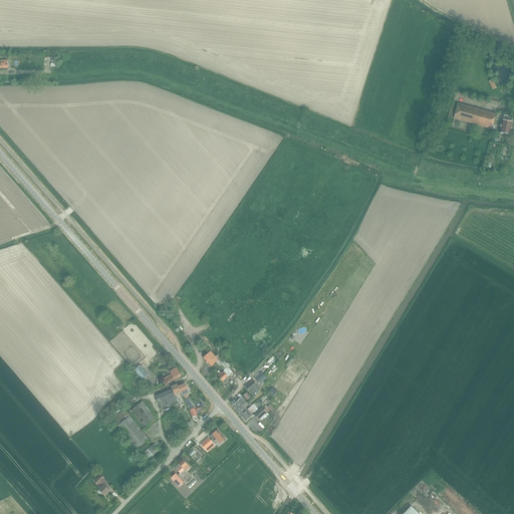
[(457,103),(457,105),(452,103),(448,116),(492,129),(496,114),(457,103)]
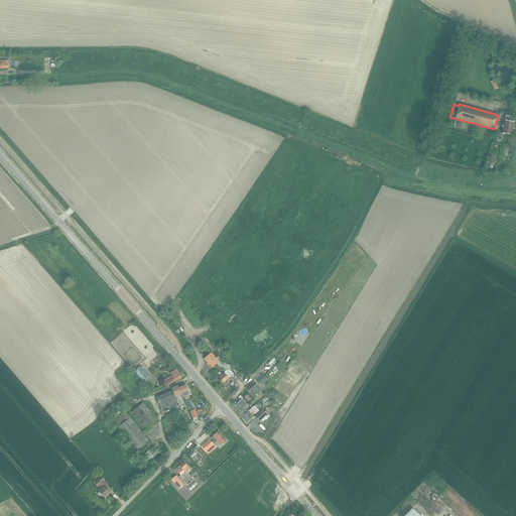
[(513,122),(514,117),(506,115),(505,120),(504,120),(501,132),(511,134),(514,122),(513,122)]
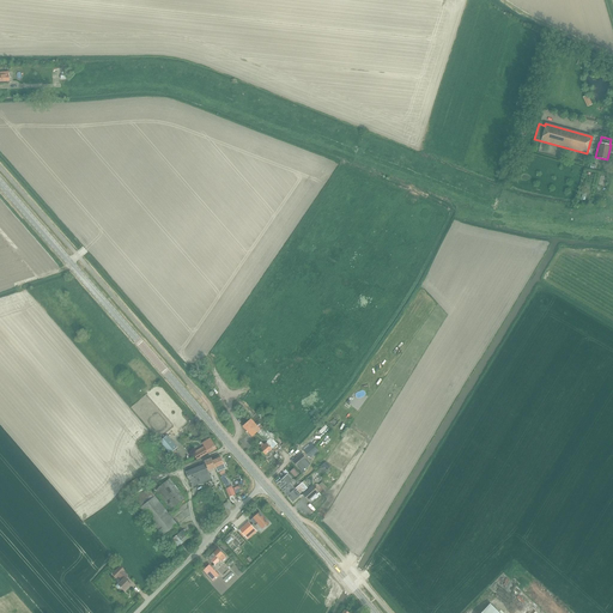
[(250,418),(244,424),(242,426),(252,437),(256,432),(262,439),(262,438),(266,442),(263,445),(262,443),(260,445),(261,447),(259,449),(263,455),(271,449),(267,444),(272,441),(261,428),(260,429),(250,418)]
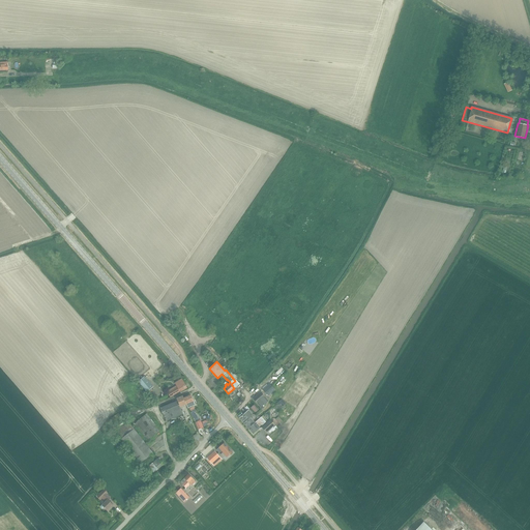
[(237,369),(234,371),(240,381),(243,379),(237,369)]
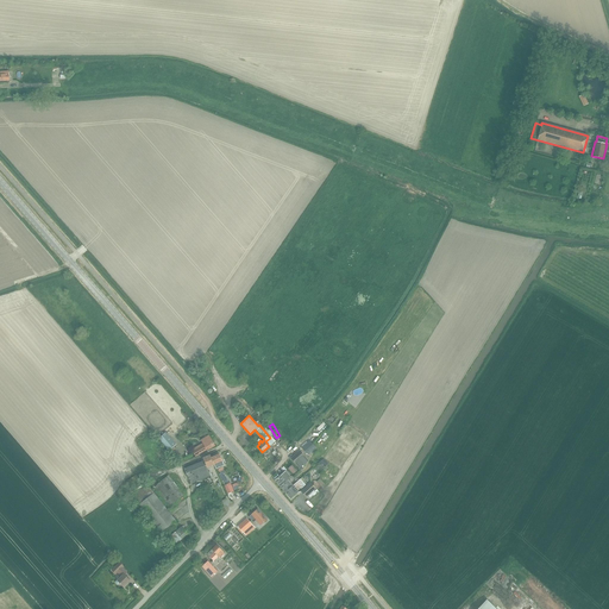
[(158,439),(169,451),(176,445),(165,433),(158,439)]
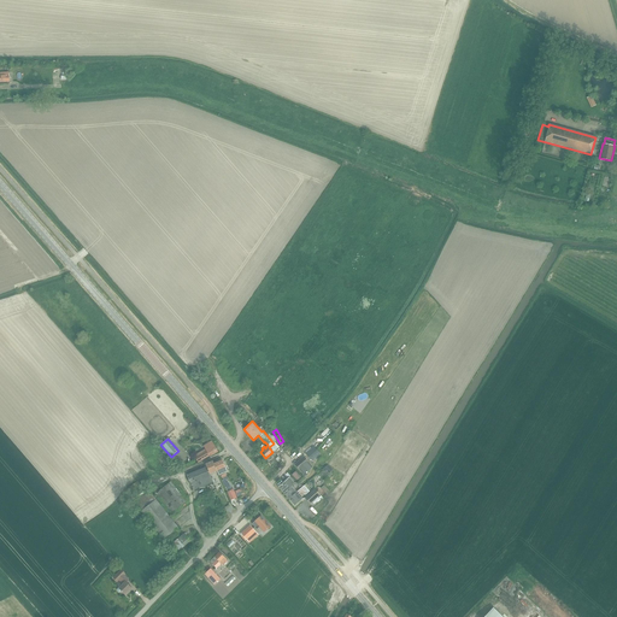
[(204,446),(206,451),(195,457),(194,454),(194,456),(198,462),(217,452),(211,442),(204,446)]
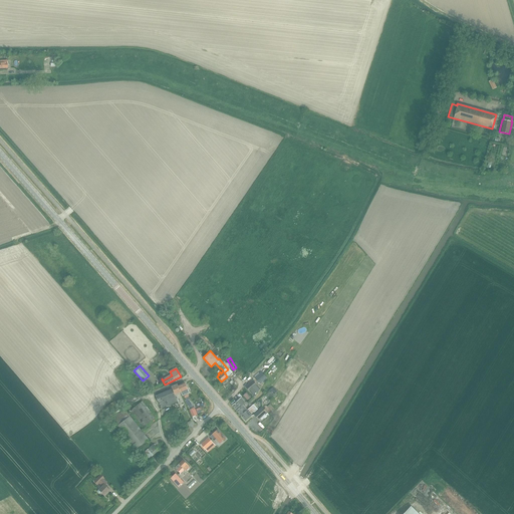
[(250,392),(257,386),(253,380),(245,387),(250,392)]
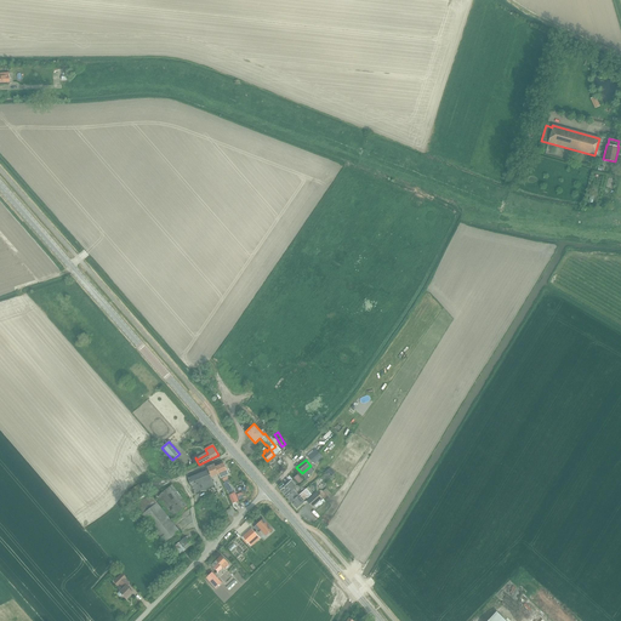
[(223,462),(215,466),(217,473),(226,469),(223,462)]
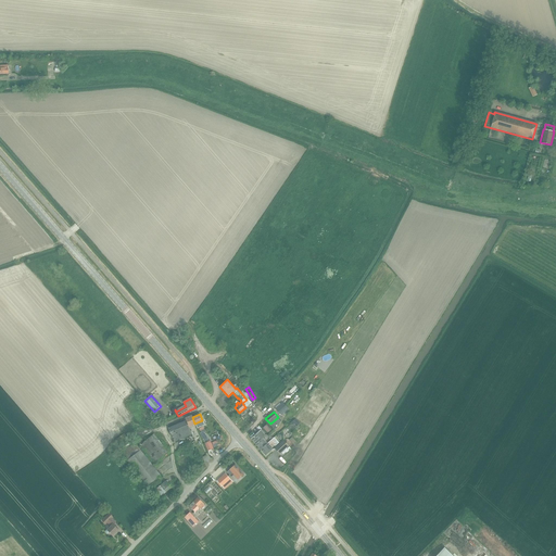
[(299,421),(300,424),(305,420),(301,414),(289,422),(292,427),(299,421)]
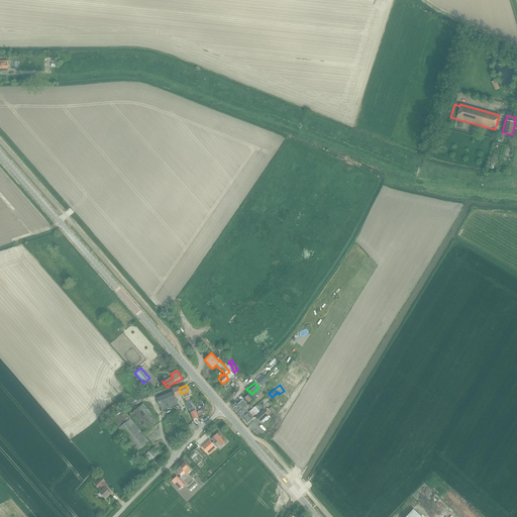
[(181,394),(179,388),(178,386),(172,388),(173,390),(156,398),(161,411),(178,403),(175,396),(181,394)]
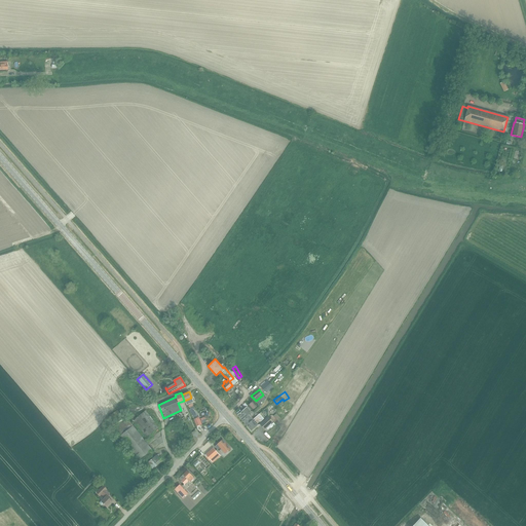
[(237,415),(247,425),(253,419),(249,415),(252,412),(247,407),(237,415)]
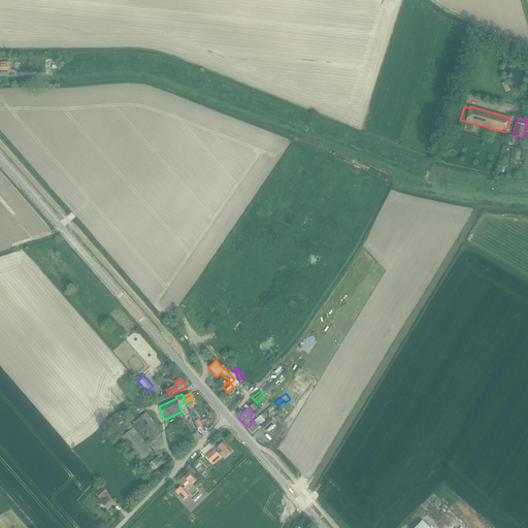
[(133,424),(145,439),(159,429),(145,413),(133,424)]
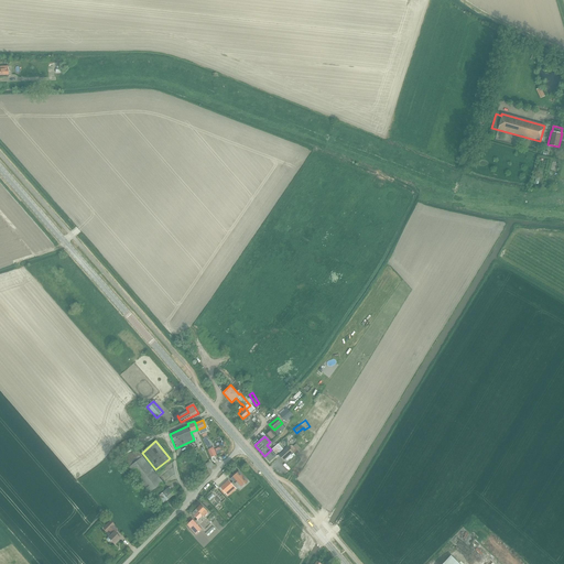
[(278,443),(271,449),(264,456),(269,462),(275,455),(279,452),(279,453),(283,448),(278,443)]
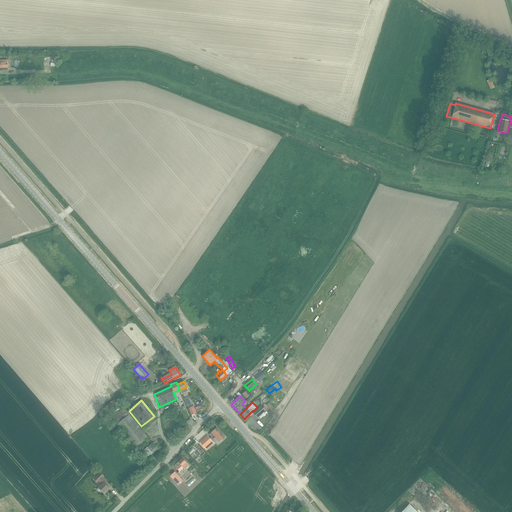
[(257,418),(266,411),(261,406),(253,413),(257,418)]
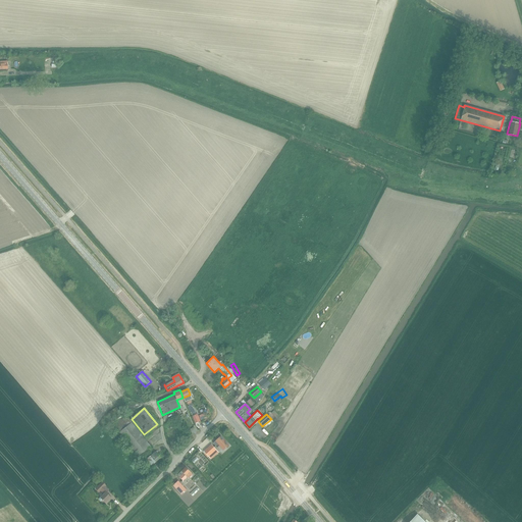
[(138,456),(150,447),(132,423),(119,432),(138,456)]
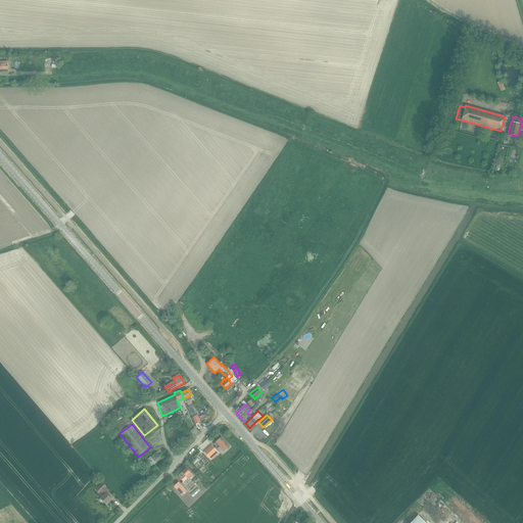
[(225,431),(220,435),(229,445),(234,440),(225,431)]
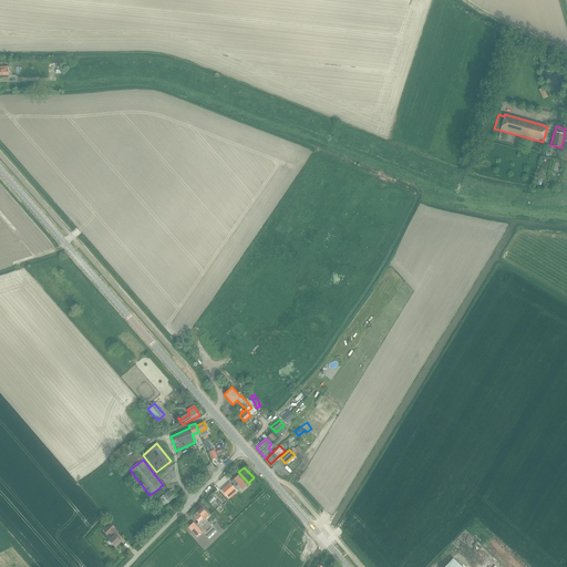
[(236,486),(238,484),(243,490),(248,484),(239,474),(232,482),(236,486)]
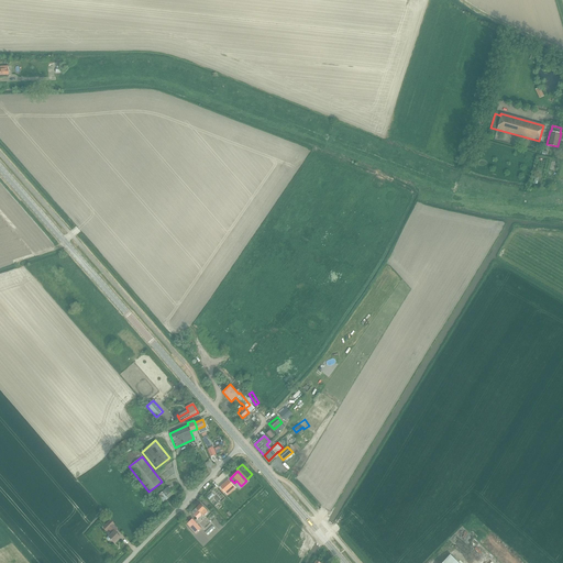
[(228,479),(220,486),(224,493),(233,485),(228,479)]
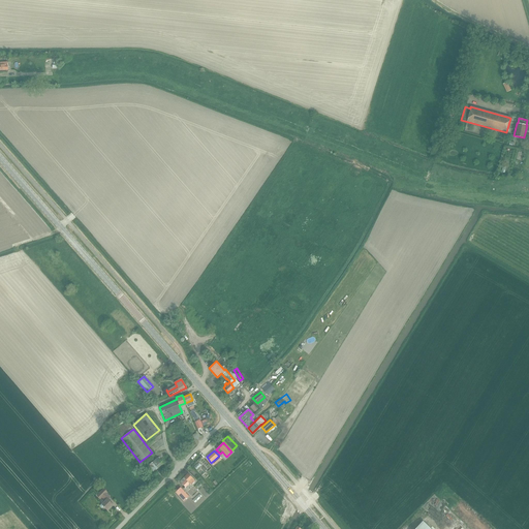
[(155,470),(163,463),(158,458),(150,465),(155,470)]
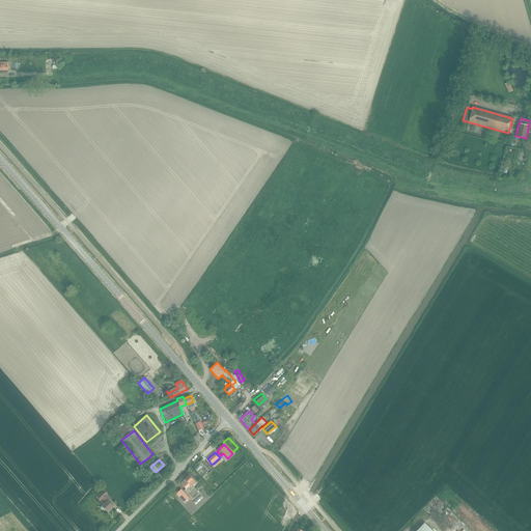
[(192,486),(196,482),(189,475),(180,482),(186,490),(190,485),(192,486)]
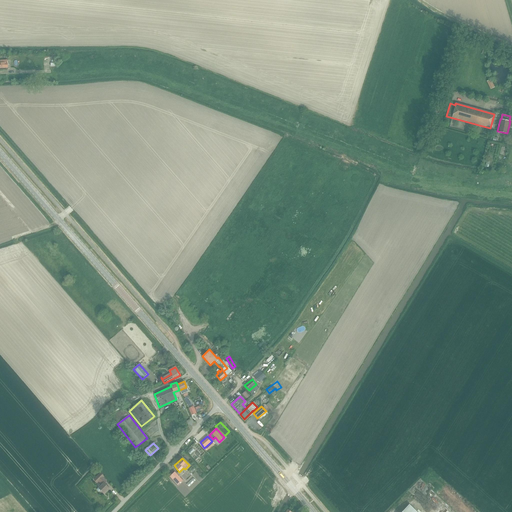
[(177,485),(182,480),(174,472),(169,476),(177,485)]
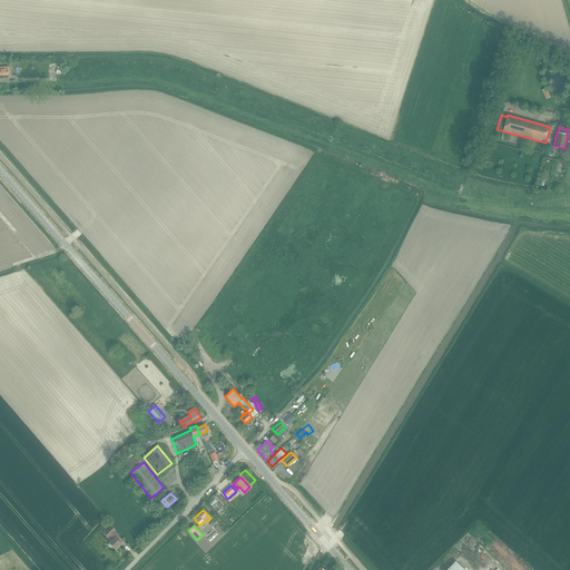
[(112,546),(116,549),(120,546),(119,544),(121,542),(117,538),(119,536),(115,531),(116,530),(111,527),(105,533),(108,538),(110,536),(114,539),(108,544),(108,546),(109,547),(110,547),(112,546)]
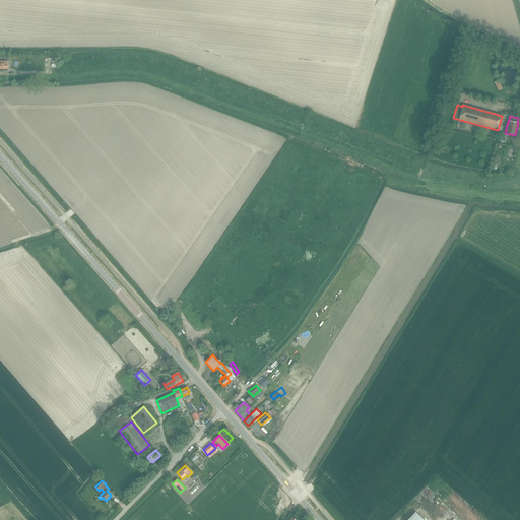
[(419,508),(415,512),(423,519),(461,519),(434,494),(419,508)]
